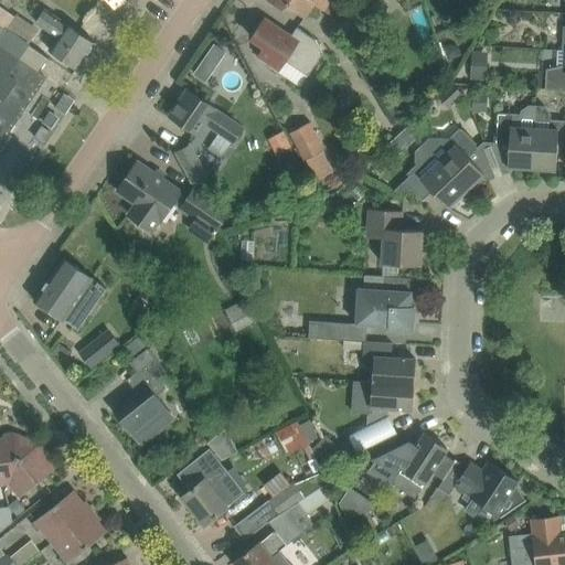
[(106,0),(117,10),(124,0),(106,0)]
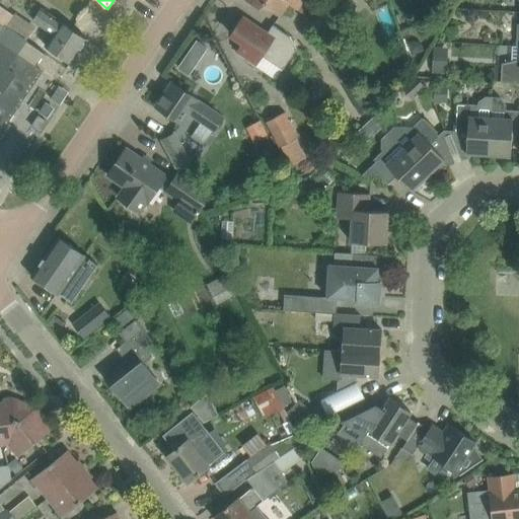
[(281,15),(289,3),(291,0),(258,0),(267,5),(281,15)]
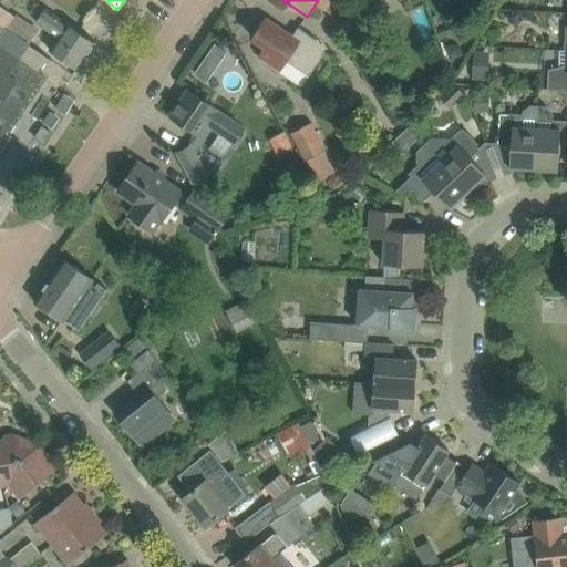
[(8,27),(13,20),(16,16),(0,4),(0,23),(6,28),(7,27),(8,27)]
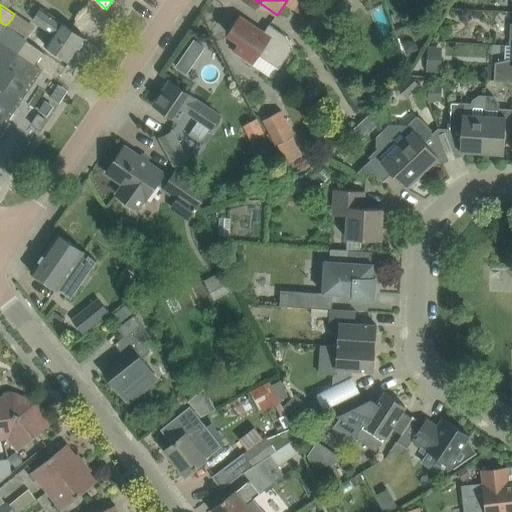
[(86,38),(70,27),(42,7),(33,19),(53,33),(45,44),(54,50),(70,62),(86,38)]
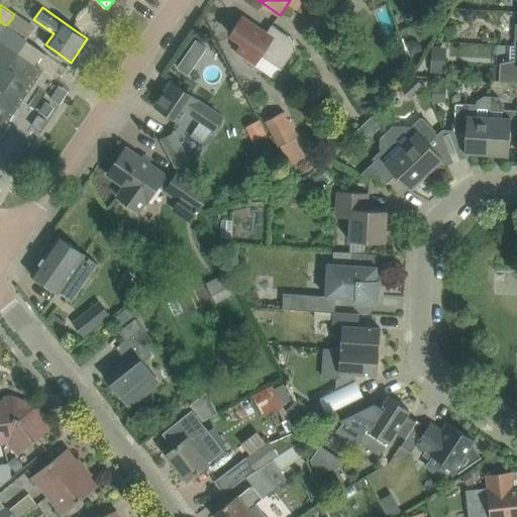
[(254,66),(254,65),(262,55),(282,69),(296,47),(289,35),(272,24),(267,32),(242,17),(240,20),(238,18),(231,29),(233,31),(231,34),(243,42),(237,50),(239,52),(237,54),(254,66)]
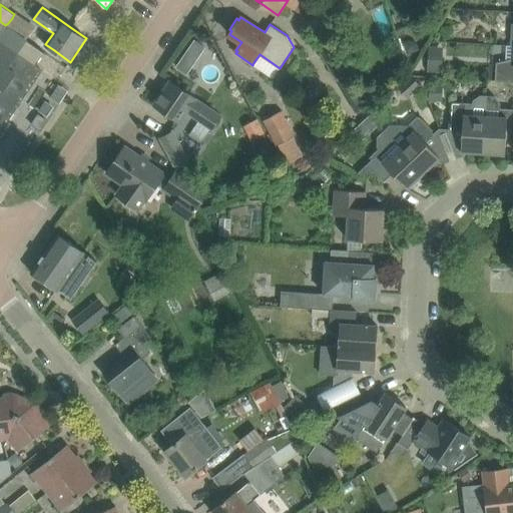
[(0,130),(41,69),(17,53),(27,38),(7,24),(6,24),(5,25),(0,21),(0,130)]
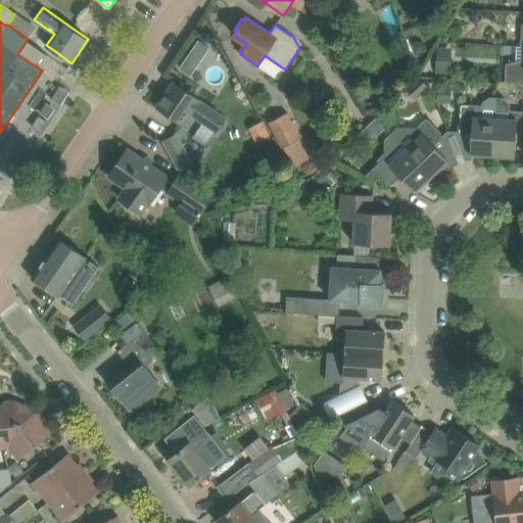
[(198,40),(191,50),(203,58),(209,48),(198,40)]
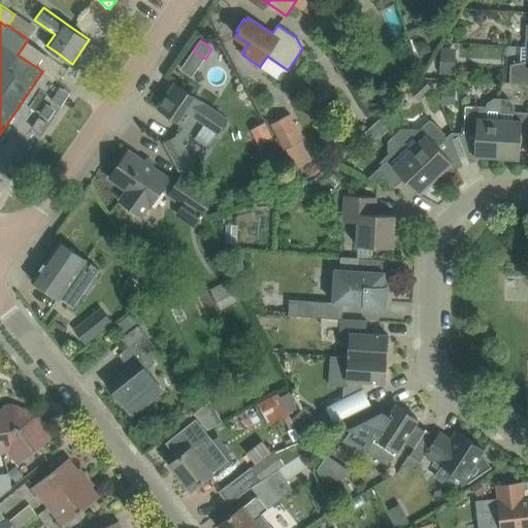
[(422,40),(416,43),(420,56),(432,52),(430,44),(422,40)]
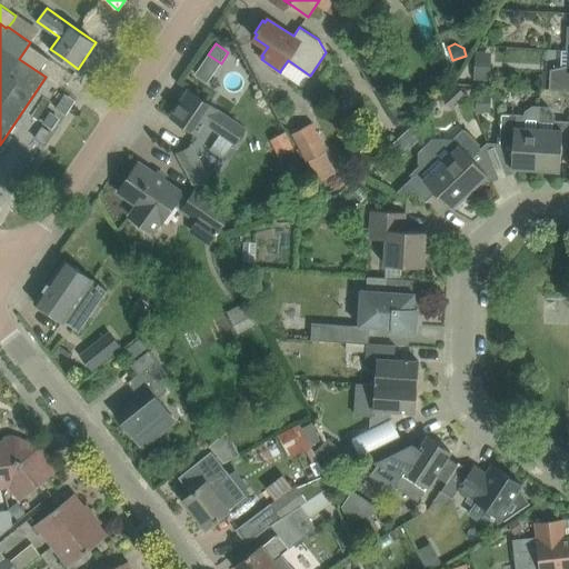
[(476,65),(475,80),(490,80),(491,66),(476,65)]
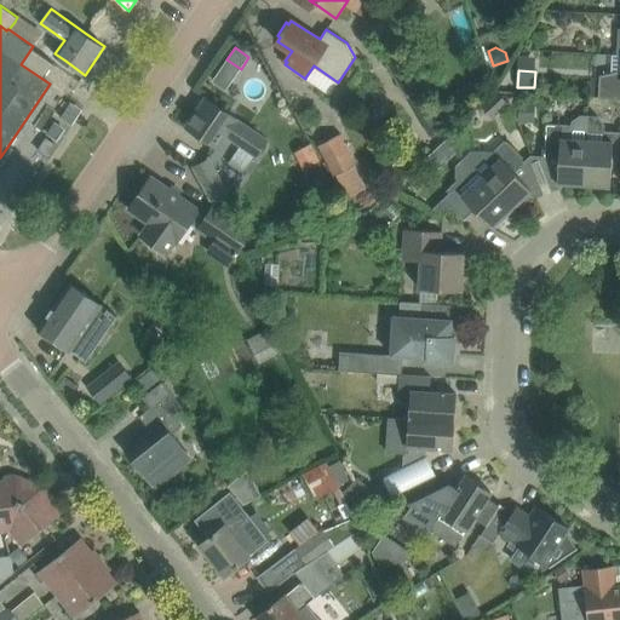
[(619,70),(616,72),(601,74),(598,97),(619,97),(619,70)]
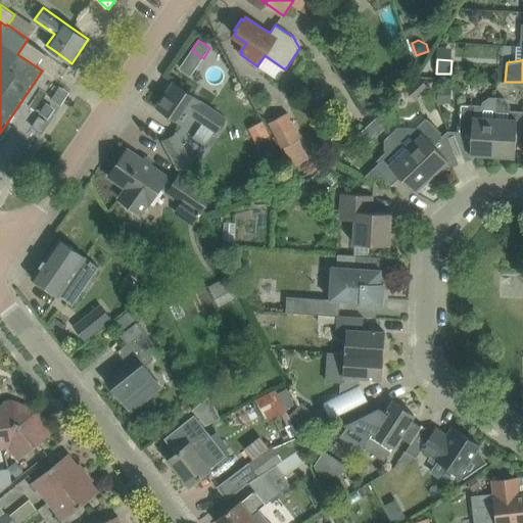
[(407,88),(417,99),(429,86),(420,76),(407,88)]
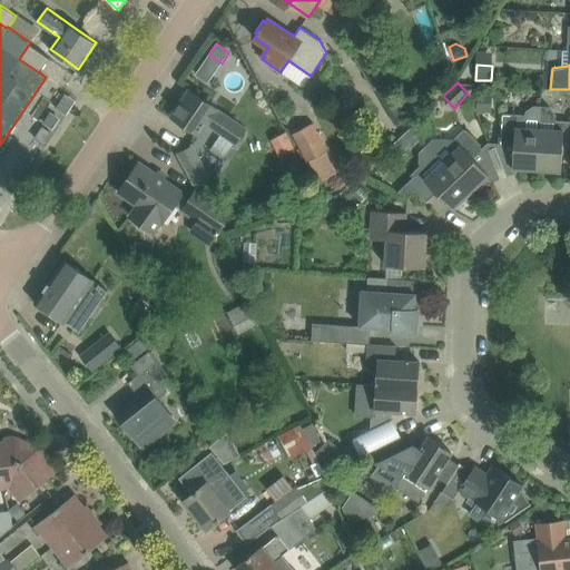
[(246,128),(208,101),(189,89),(172,116),(189,128),(199,135),(207,124),(235,143),(246,128)]
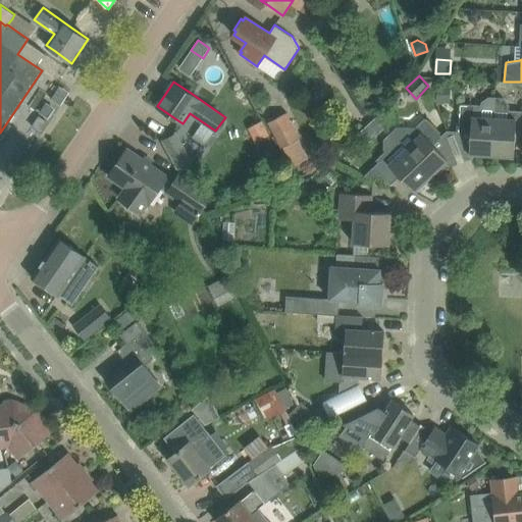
[(437,101),(450,101),(450,87),(438,87),(437,101)]
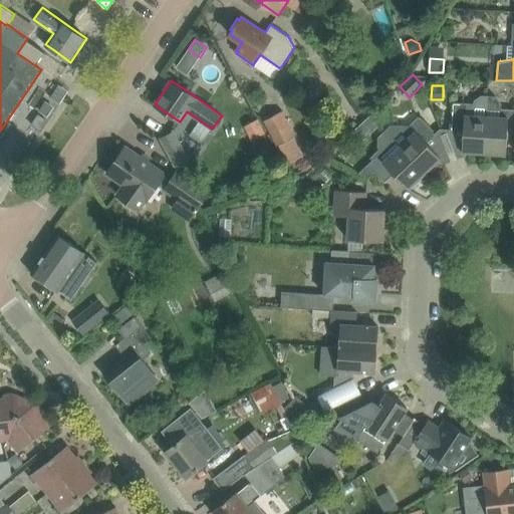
[(463,152),(484,153),(486,115),(488,95),(483,95),(474,101),(474,103),(453,102),(453,109),(452,130),(464,131),(463,152)]
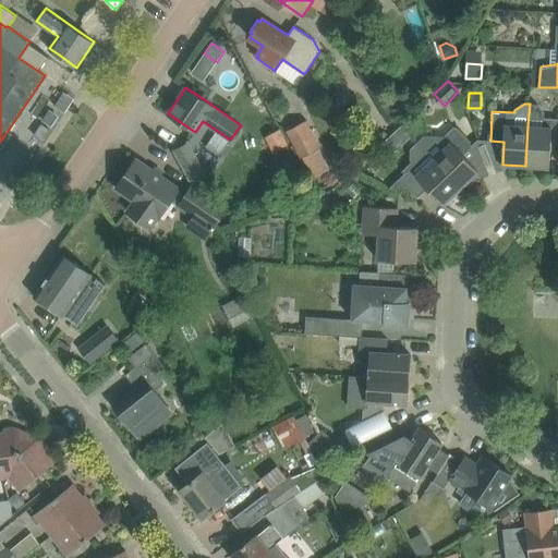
[(552,145),(557,144),(557,118),(545,118),(546,112),(540,104),(530,104),(528,125),(525,166),(550,167),(552,145)]
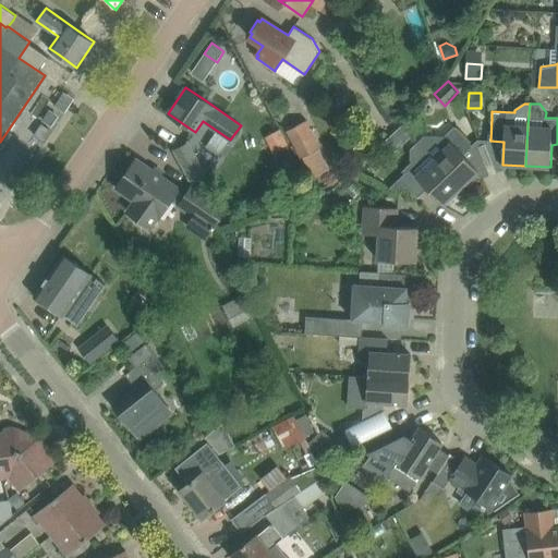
[(59,116),(50,109),(43,120),(51,125),(59,116)]
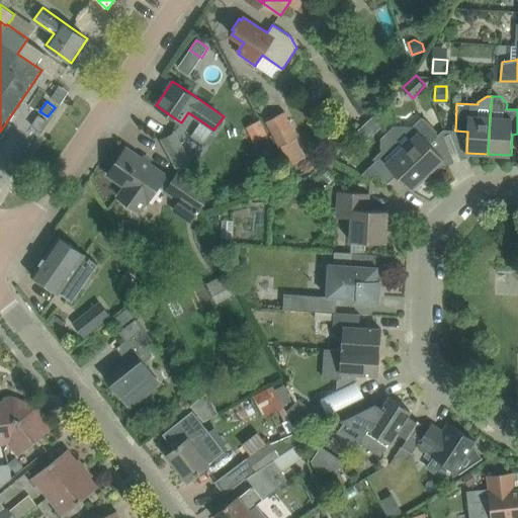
[(298,136),(285,110),(265,121),(279,147),(280,146),(290,165),(307,157),(296,138),(298,136)]
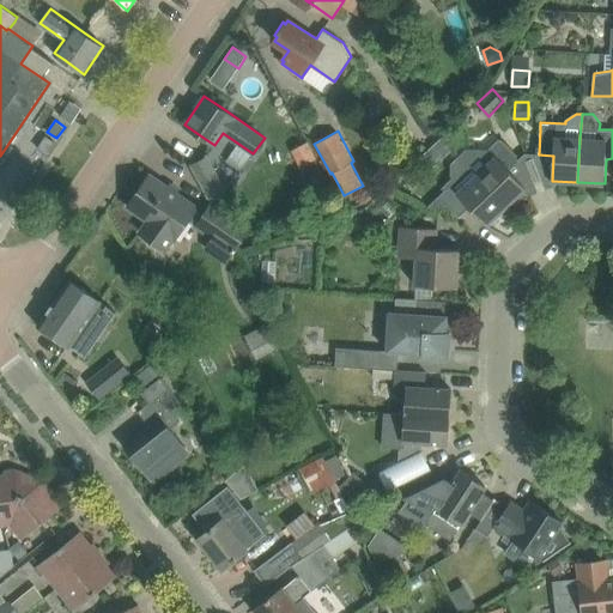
[(499,138),(486,150),(485,149),(467,147),(459,156),(477,174),(508,205),(527,187),(509,169),(520,159),(503,143),(499,138)]
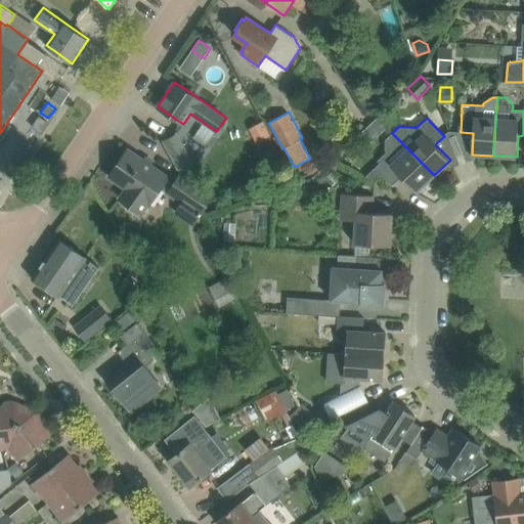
[(368,125),(378,135),(385,128),(376,119),(368,125)]
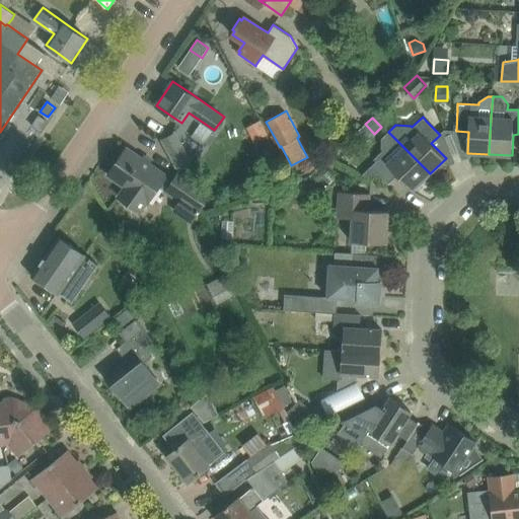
[(246,126),(254,142),(269,134),(261,119),(246,126)]
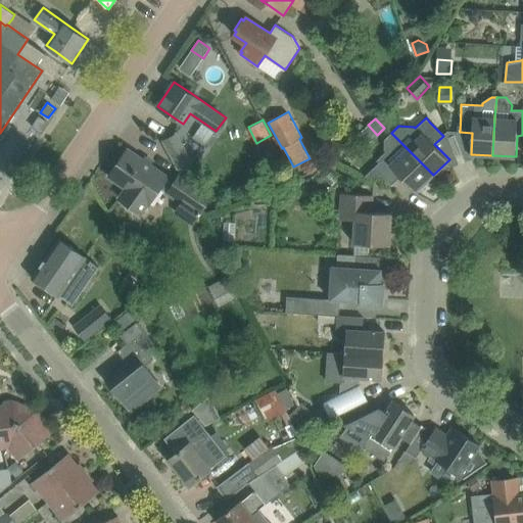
[(177,133),(163,140),(179,170),(193,161),(177,133)]
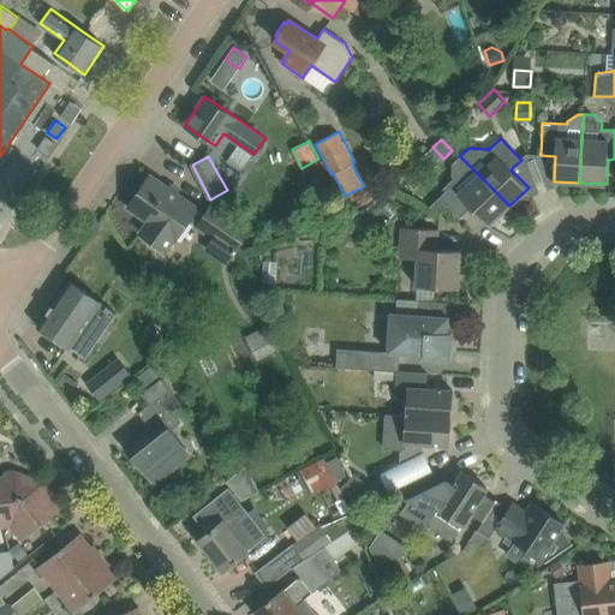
[(489,226),(509,206),(478,174),(460,156),(453,163),(453,175),(455,178),(445,187),(447,190),(429,208),(439,214),(449,204),(461,218),(472,208),(489,226)]
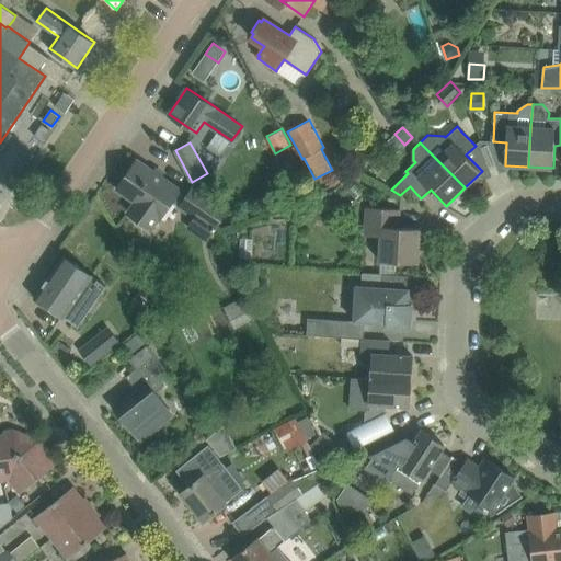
[(137,160),(117,189),(136,202),(126,215),(149,231),(159,217),(160,218),(181,190),(137,160)]
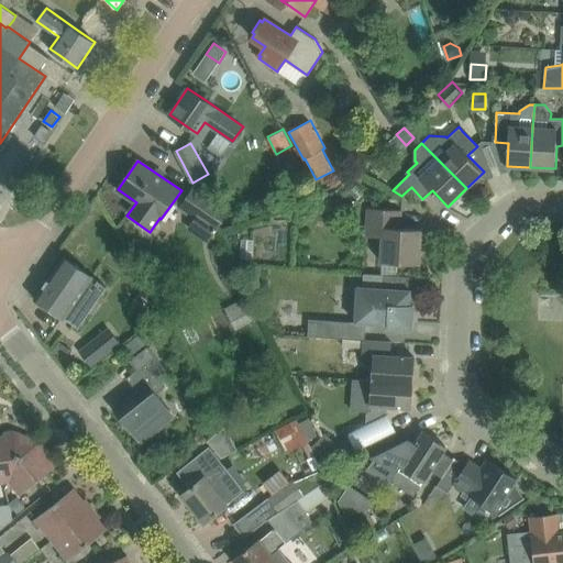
[(196,185),(180,207),(181,208),(185,203),(218,227),(214,231),(216,232),(231,209),(196,185)]
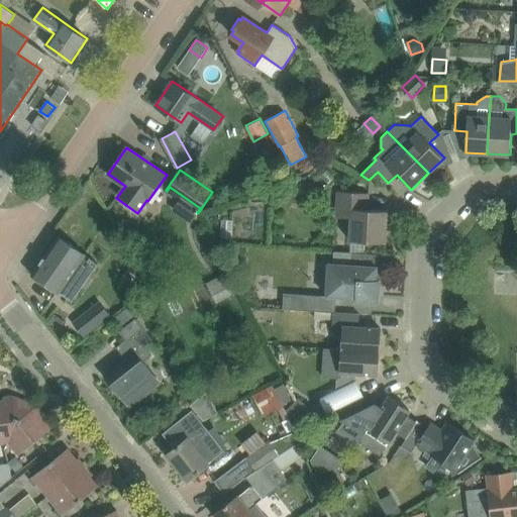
[(294,186),(294,185),(281,190),(286,202),(299,197),(298,195),(294,186)]
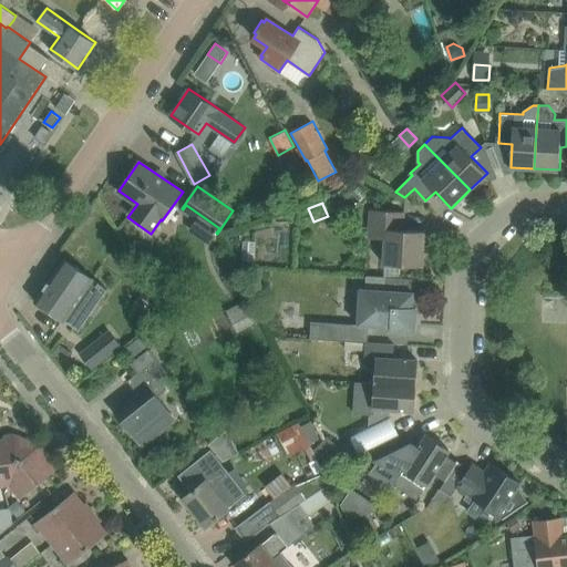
[(383,263),(401,265),(423,266),(425,230),(403,229),(404,212),(370,209),(369,237),(384,238),(383,263)]
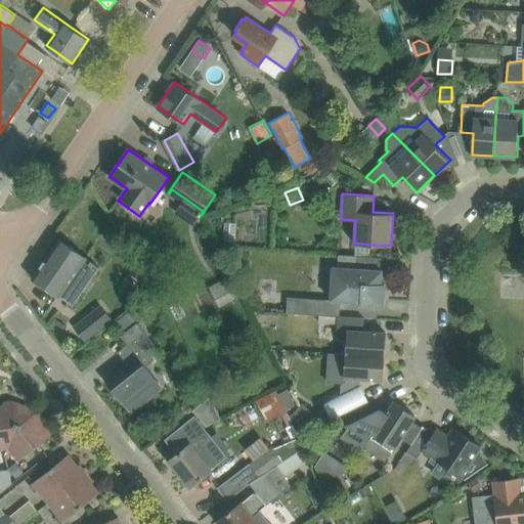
[(59,238),(33,278),(58,296),(86,257),(59,238)]
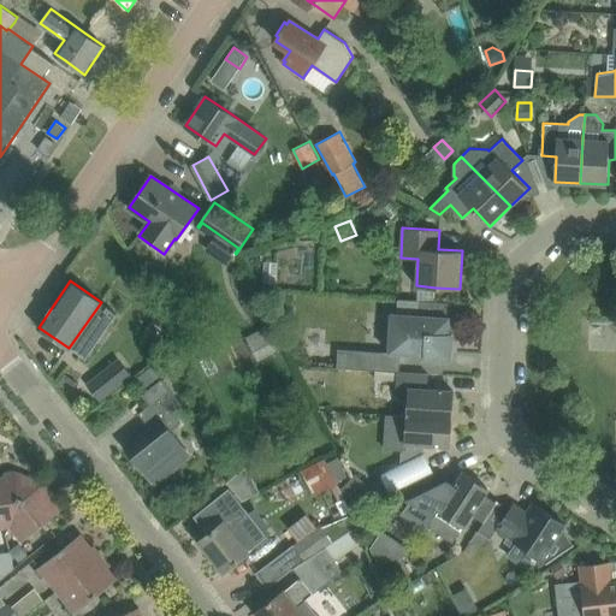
[(424,359),(427,359),(451,361),(452,335),(457,335),(458,318),(434,317),(434,302),(418,301),(398,300),(398,313),(391,313),(389,351),(408,353),(424,354),(424,359)]
